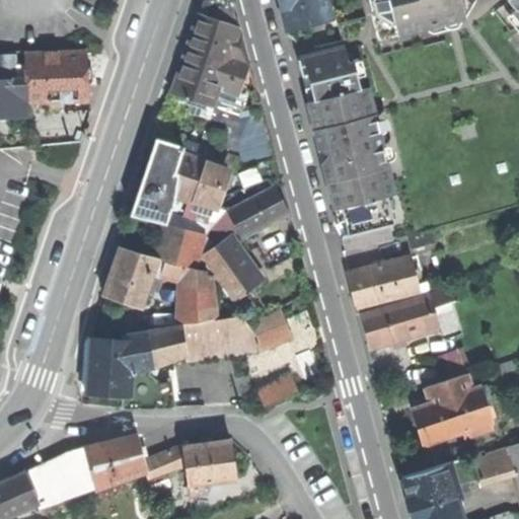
[(279,0),(287,27),(330,16),(326,0),(279,0)]
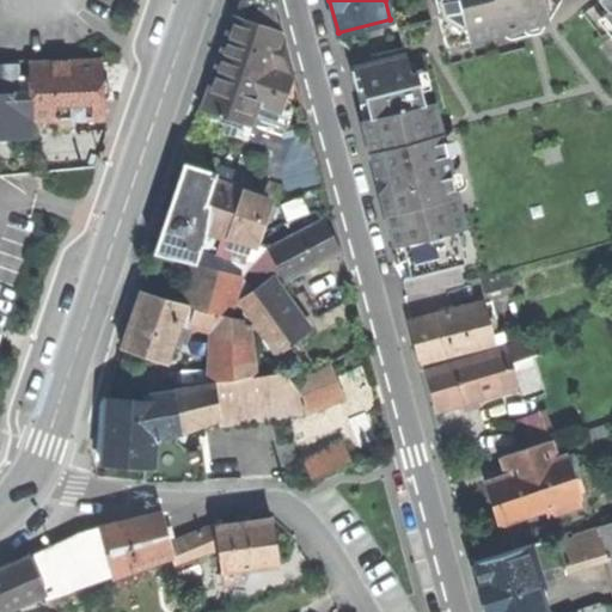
[(435,0),(448,46),(502,31),(548,19),(558,0),(435,0)]
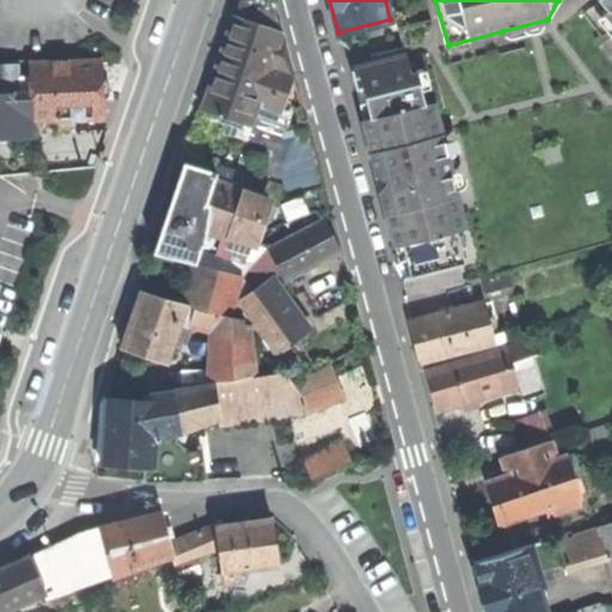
[(611,0),(598,0),(607,12),(611,17),(611,0)]
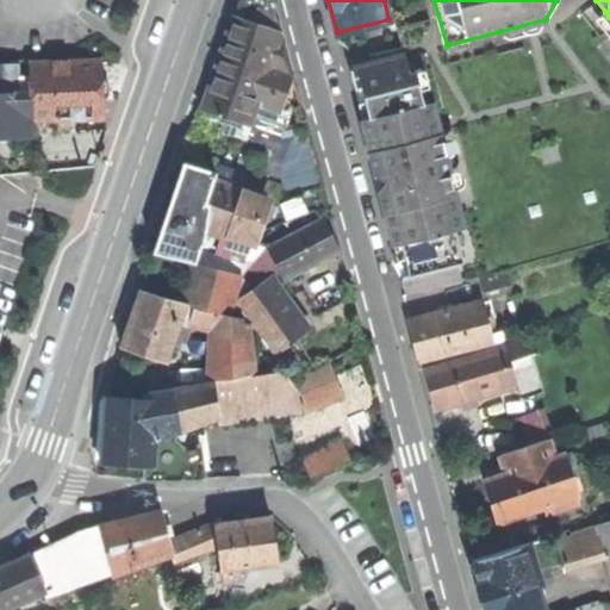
[(596,20),(609,37),(609,17),(605,12),(596,20)]
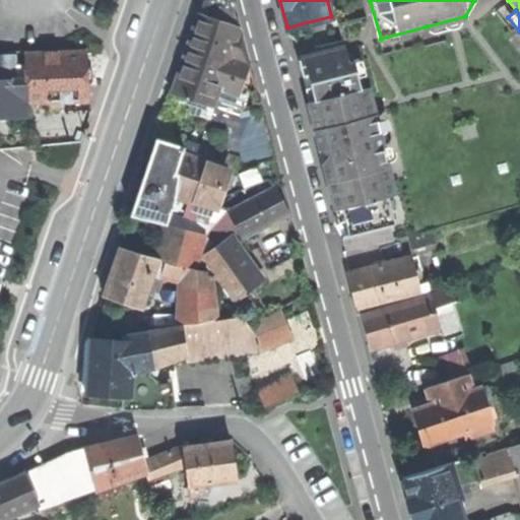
[(221,89),(240,95),(250,64),(248,55),(235,51),(241,31),(241,29),(200,16),(187,54),(175,92),(200,101),(196,113),(212,119),(221,89)]
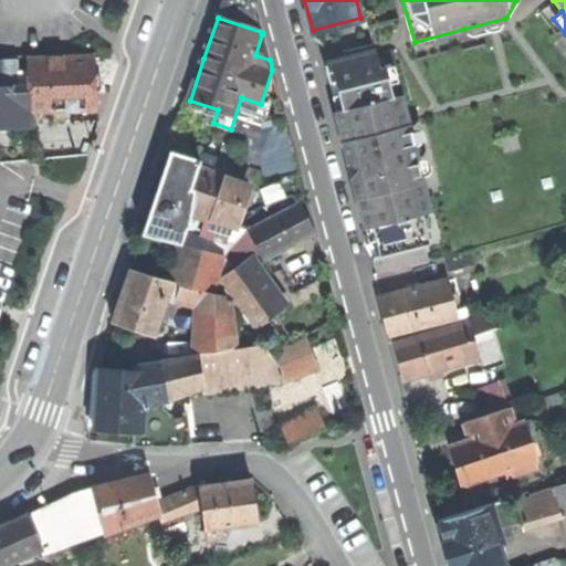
[(503,25),(506,18),(464,29),(467,33),(471,35),(479,35),(488,34),(494,33),(498,31),(503,25)]
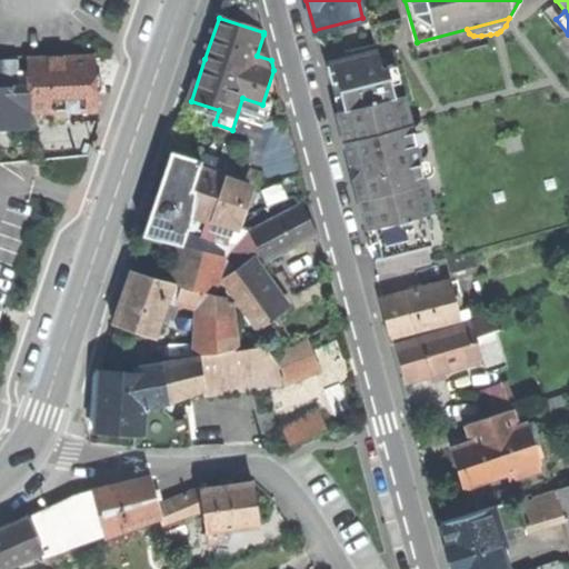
[(368,229),(425,215),(421,200),(428,198),(403,97),(396,99),(388,69),(382,70),(378,53),(327,66),(339,112),(338,113),(367,230),(368,229)]
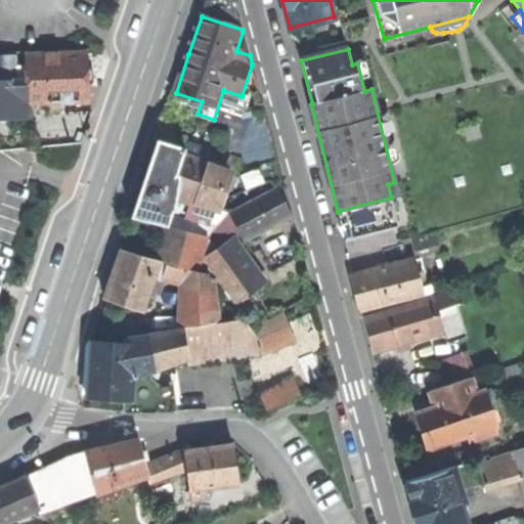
[(26,105),(29,105),(88,102),(88,86),(89,86),(94,82),(94,77),(94,73),(90,69),(88,69),(87,52),(25,54),(25,67),(26,105)]
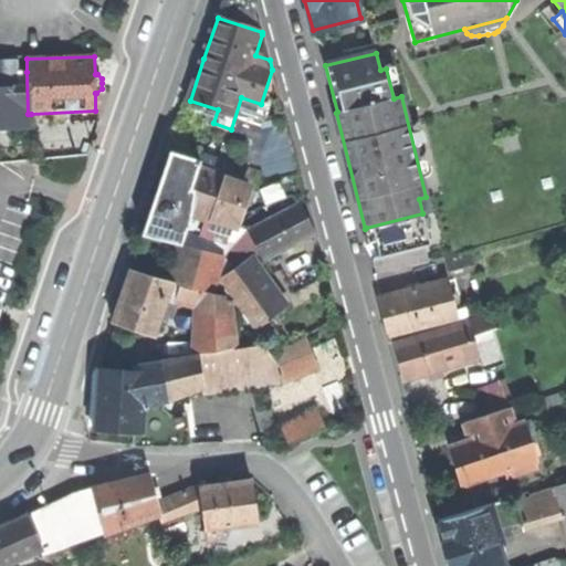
[(0,125),(31,124),(31,114),(28,114),(27,72),(18,73),(17,61),(0,61),(0,125)]
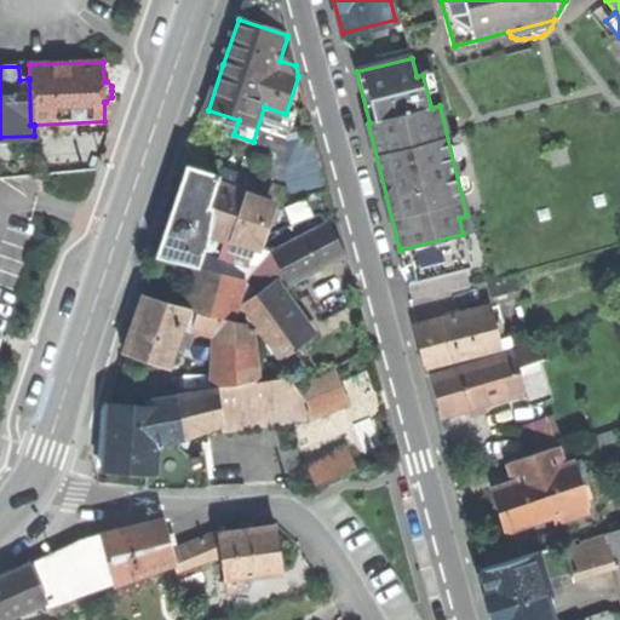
[(291,199),(327,189),(311,130),(297,133),(300,144),(288,170),(280,173),(286,197),(291,199)]
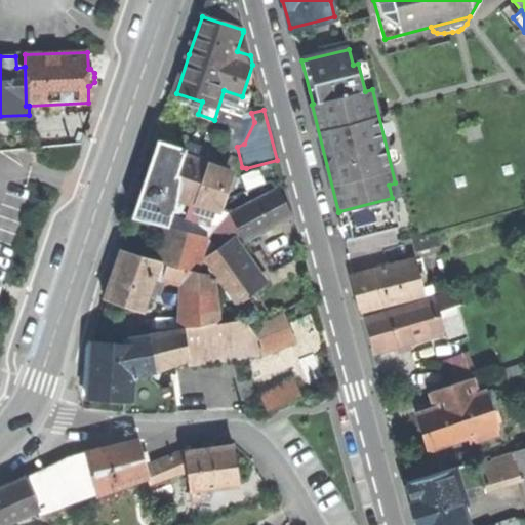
[(166,228),(176,198),(179,176),(176,175),(184,155),(186,148),(158,139),(149,167),(132,216),(166,228)]
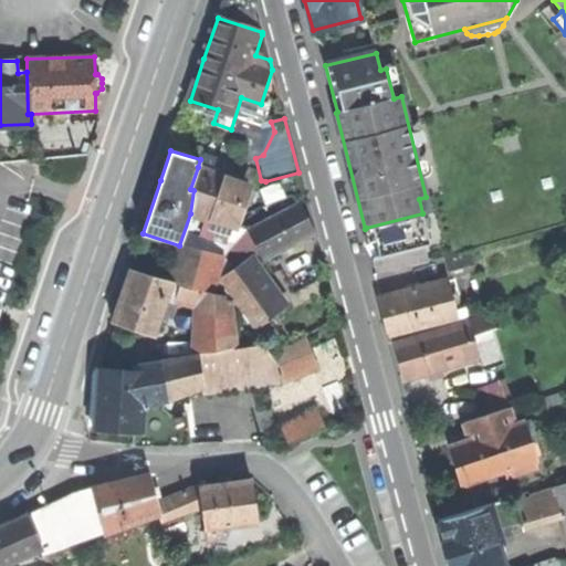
[(209,219),(211,215),(222,180),(223,175),(198,167),(190,189),(194,190),(190,213),(209,219)]
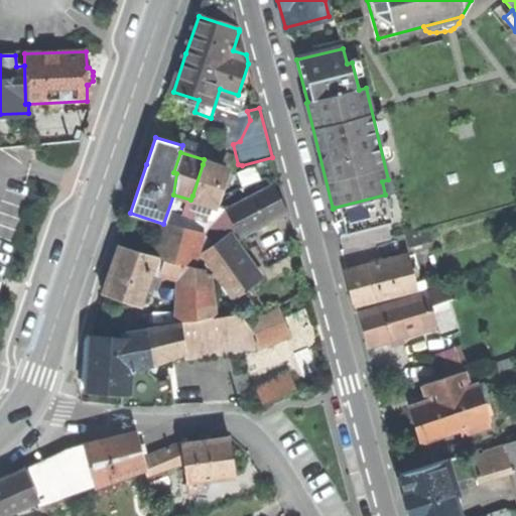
[(222,160),(223,171),(213,203),(219,204),(222,196),(259,183),(277,178),(272,159),(244,168),(222,160)]
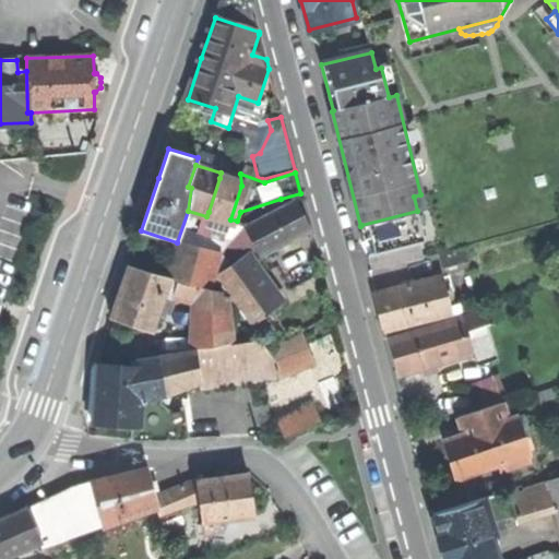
[(219,178),(209,212),(230,219),(241,186),(219,178)]
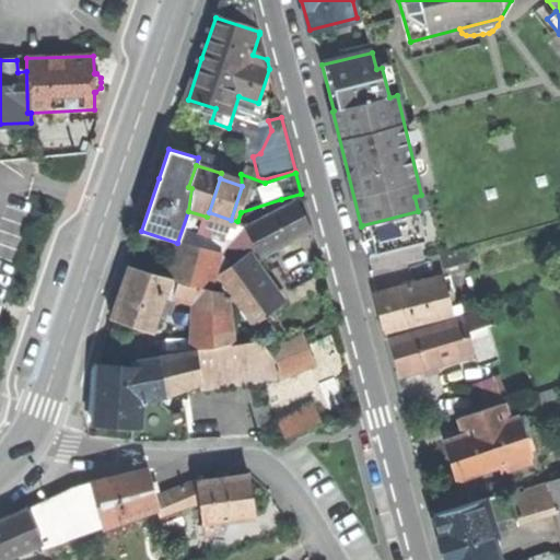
[(245,228),(260,257),(311,231),(303,216),(295,201),(245,228)]
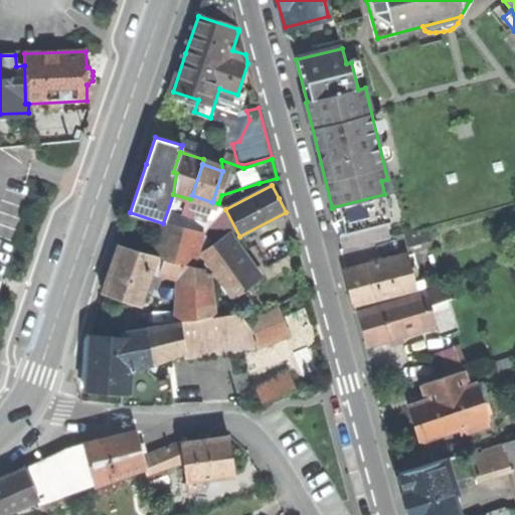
[(384,194),(333,207),(340,235),(344,249),(389,236),(386,222),(391,221),(384,194)]
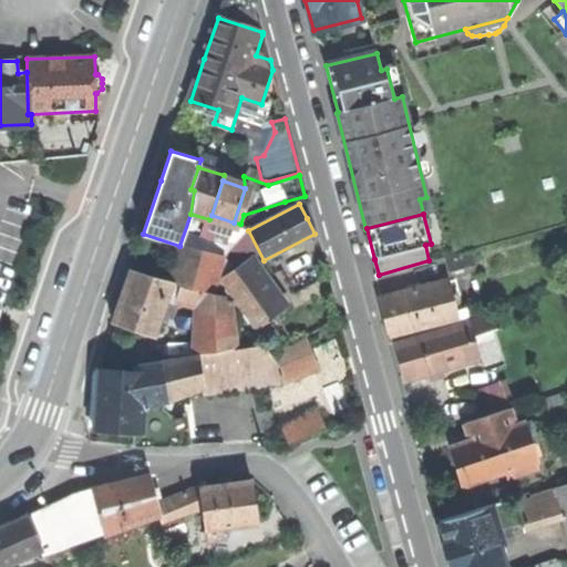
[(202,353),(215,352),(237,348),(232,301),(225,300),(226,295),(215,292),(227,256),(186,245),(176,282),(133,270),(125,294),(115,321),(158,337),(171,299),(203,307),(202,353)]
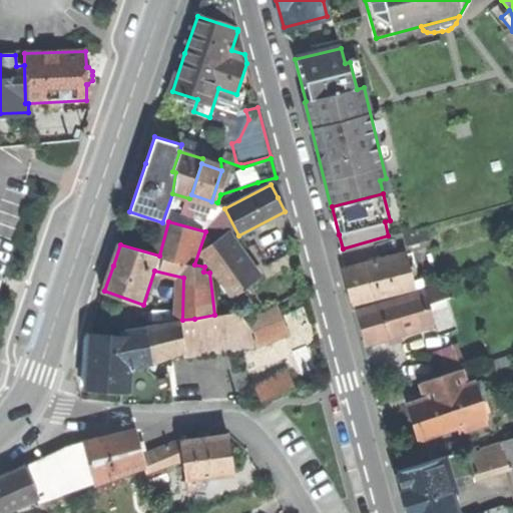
[(407,245),(432,238),(429,225),(404,232),(407,245)]
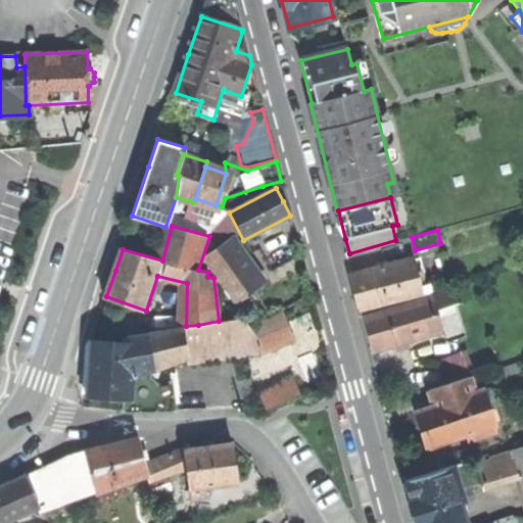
[(204,258),(236,303),(263,285),(255,276),(231,240),(204,258)]
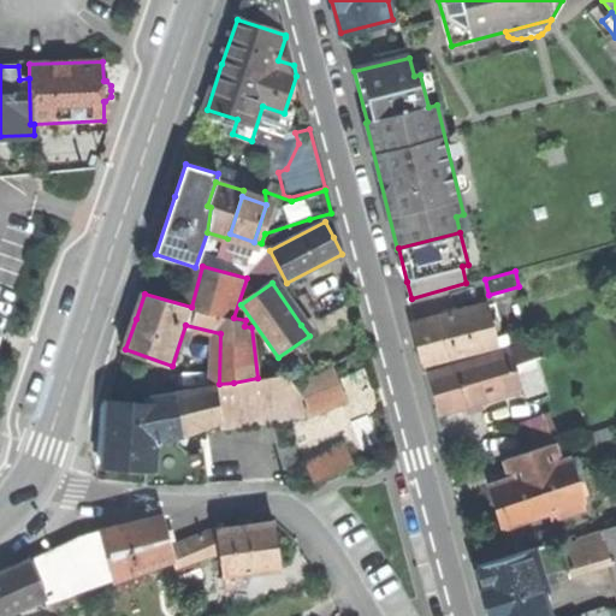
[(498,338),(490,304),(415,323),(419,337),(425,365),(510,343),(508,336),(498,338)]
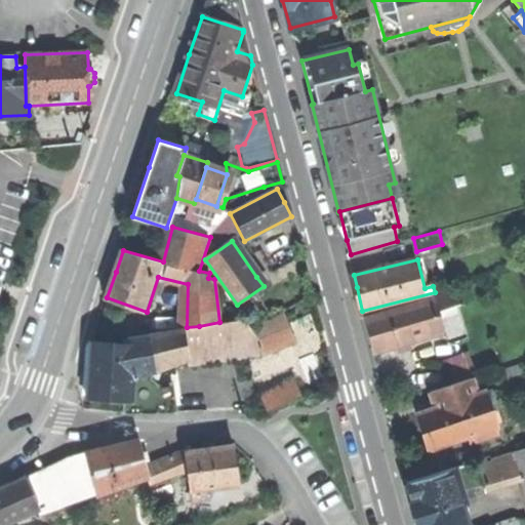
[(456,293),(367,320),(370,329),(375,350),(396,344),(399,352),(409,349),(407,340),(445,329),(449,344),(470,337),(456,293)]
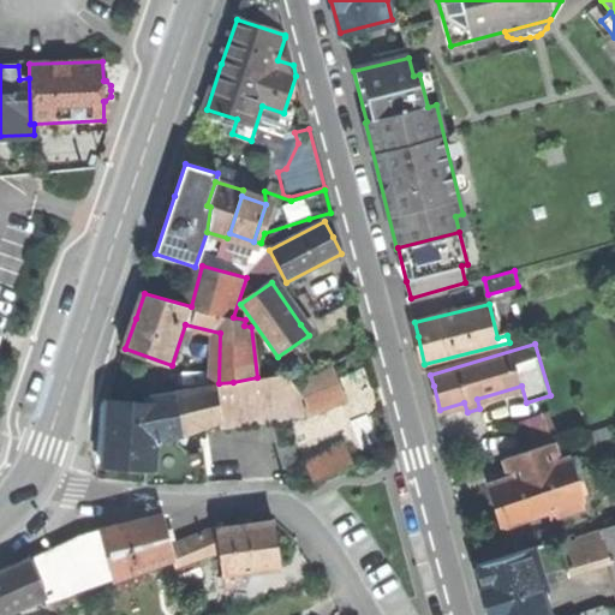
[(314,416),(341,402),(338,386),(330,366),(312,375),(299,393),(290,401),(285,413),(287,419),(314,416)]
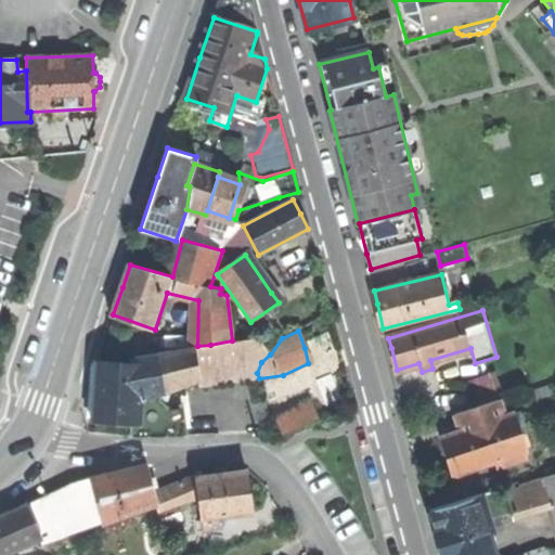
[(203,385),(259,378),(257,373),(261,362),(270,355),(258,337),(232,340),(210,345),(211,348),(197,350),(197,349),(137,357),(138,363),(98,360),(97,385),(93,420),(132,423),(131,435),(146,437),(162,437),(188,436),(184,403),(168,405),(163,399),(146,397),(166,392),(202,378),(203,385)]
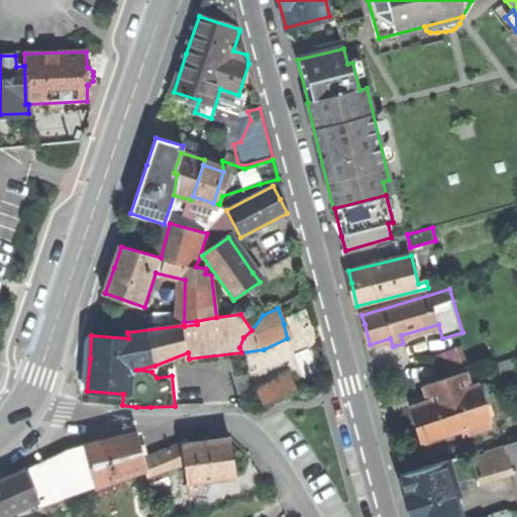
[(446,370),(467,362),(459,343),(439,352),(446,370)]
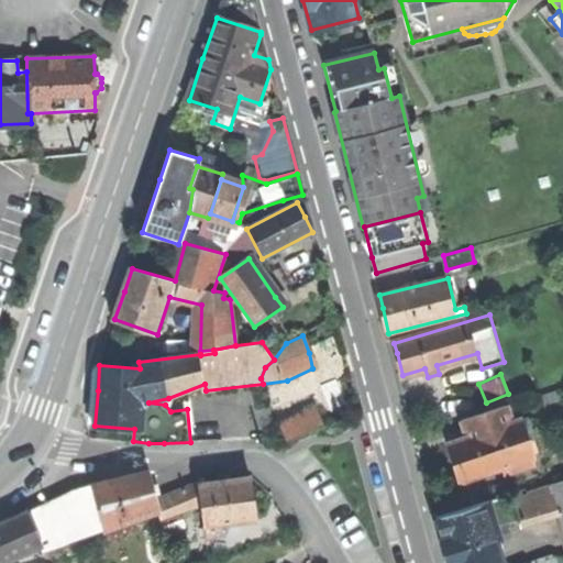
[(507,405),(462,419),(467,437),(449,443),(452,454),(461,481),(504,466),(506,473),(534,463),(532,456),(534,455),(522,419),(512,422),(507,405)]
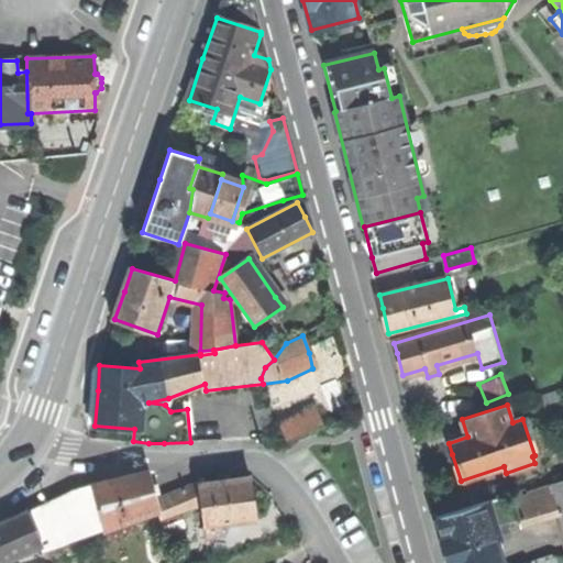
[(317,409),(301,417),(308,432),(323,426),(317,409)]
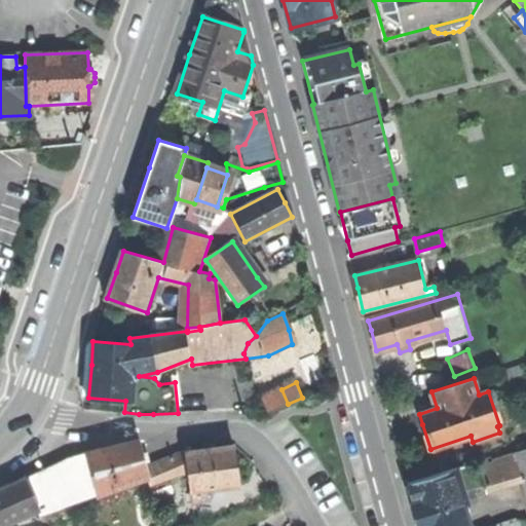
[(282,389),(264,397),(270,411),(288,404),(282,389)]
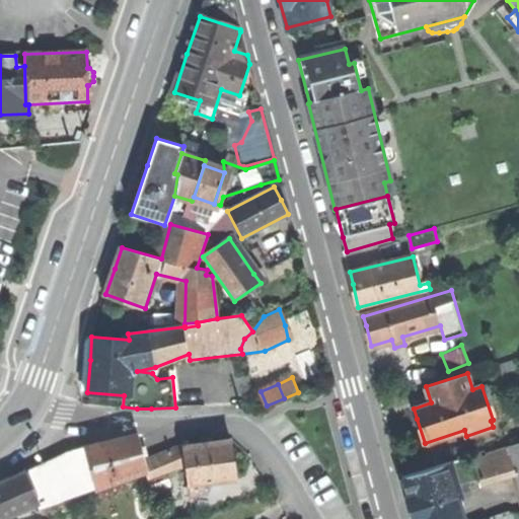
[(96,491),(146,471),(142,461),(135,434),(67,452),(24,472),(39,505),(41,509),(59,503),(95,487),(96,491)]
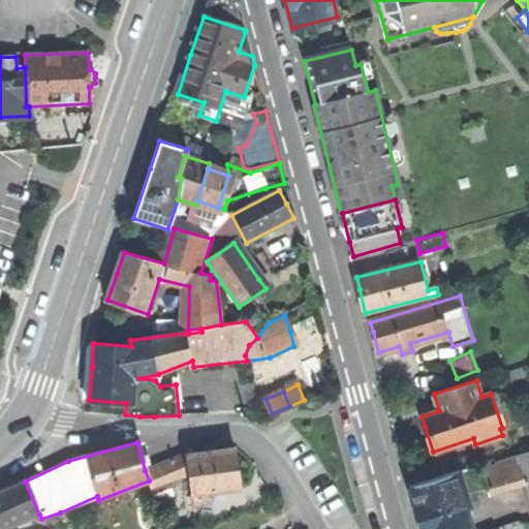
[(209,505),(208,493),(239,489),(238,473),(234,449),(185,458),(184,455),(145,470),(149,480),(155,496),(170,491),(165,477),(186,469),(191,508),(209,505)]
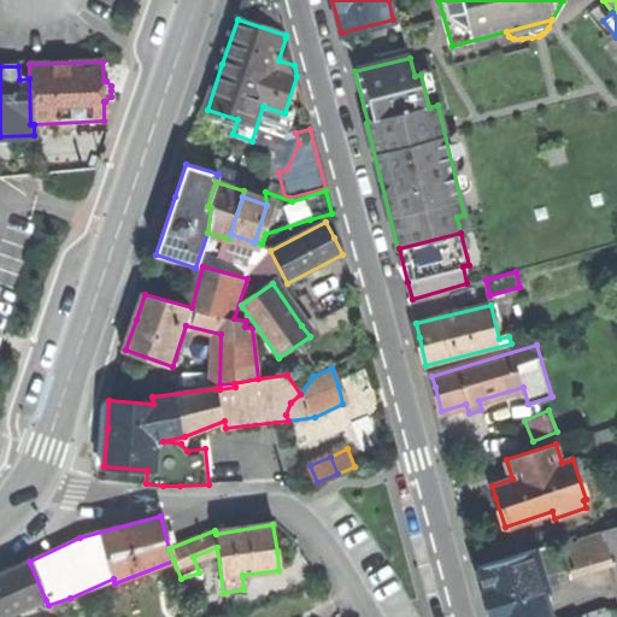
[(616,526),(580,536),(581,542),(565,547),(573,569),(611,557),(616,576),(616,526)]
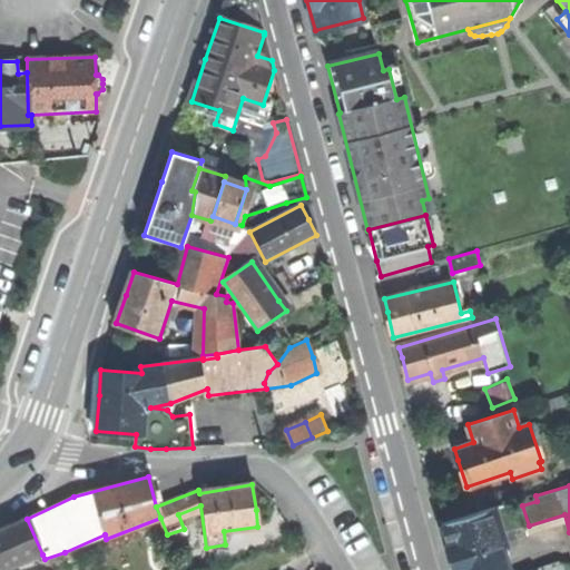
[(508,539),(498,507),(442,522),(448,540),(457,569),(509,569),(503,550),(509,548),(508,543),(508,539)]
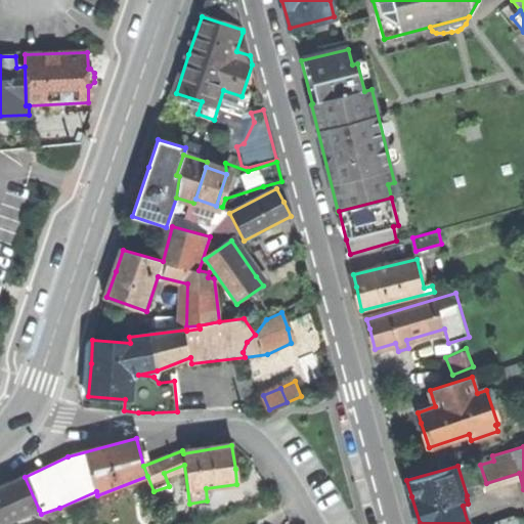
[(0,523),(7,523),(8,523),(39,510),(25,477),(2,486),(0,486),(0,523)]
